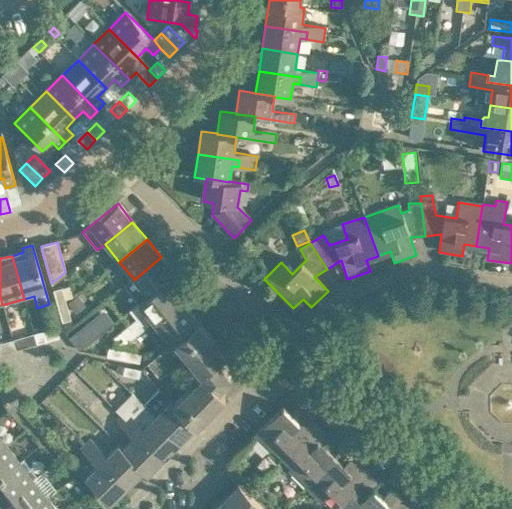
[(140,287),(130,295),(138,304),(138,305),(148,296),(148,297),(166,282),(167,283),(176,275),(161,257),(134,280),(140,287)]
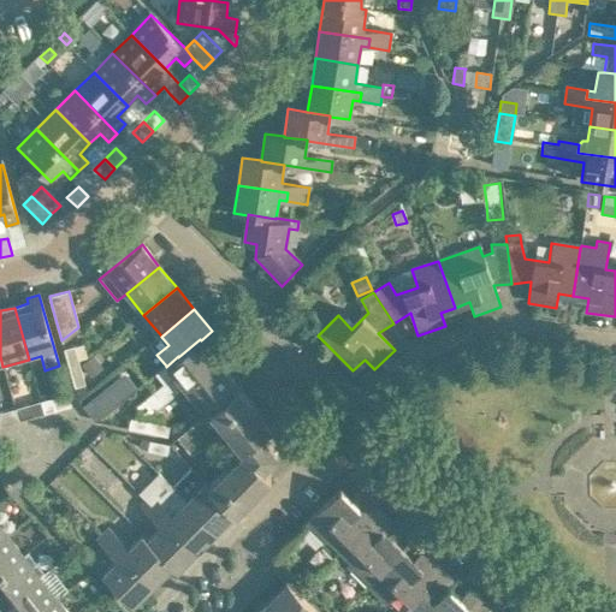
[(147,402),(154,411),(185,388),(184,387),(217,361),(201,340),(200,339),(178,357),(178,356),(166,367),(166,366),(155,375),(165,387),(147,402)]
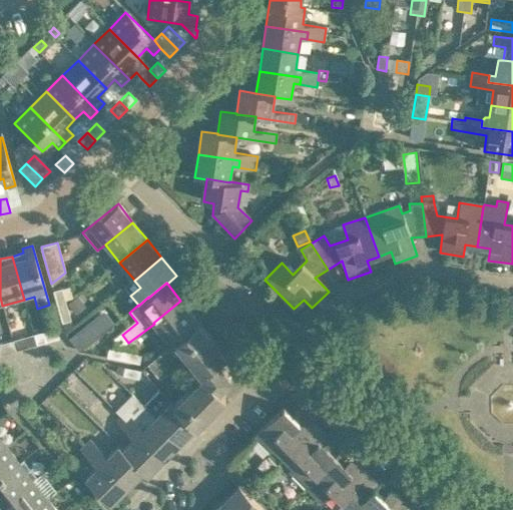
[(53,292),(57,306),(66,304),(62,290),(53,292)]
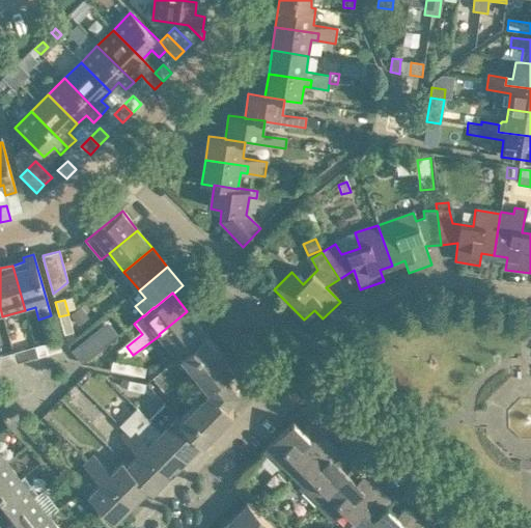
[(159,334),(160,335),(174,353),(177,351),(179,353),(204,333),(187,311),(159,334)]
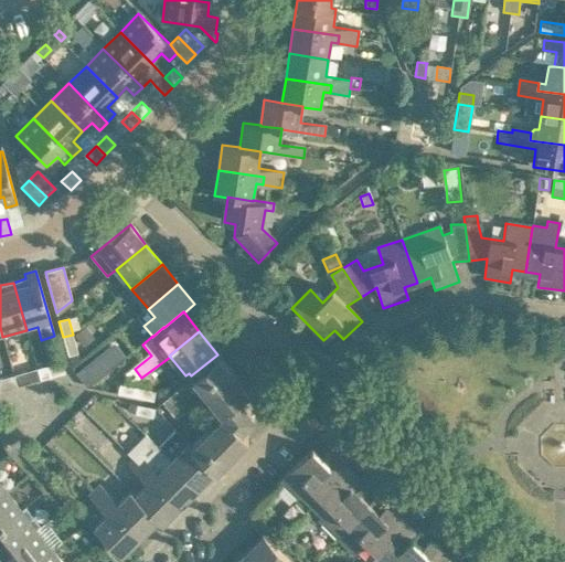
[(80,361),(73,335),(63,337),(72,368),(80,361)]
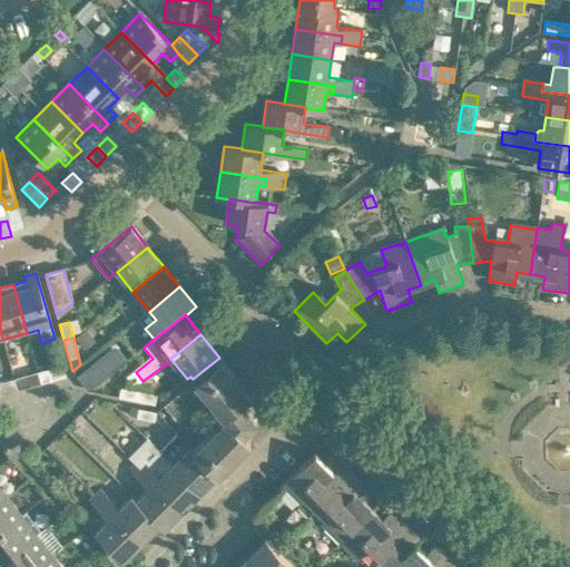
[(115,348),(85,371),(77,378),(88,392),(96,387),(126,361),(115,348)]
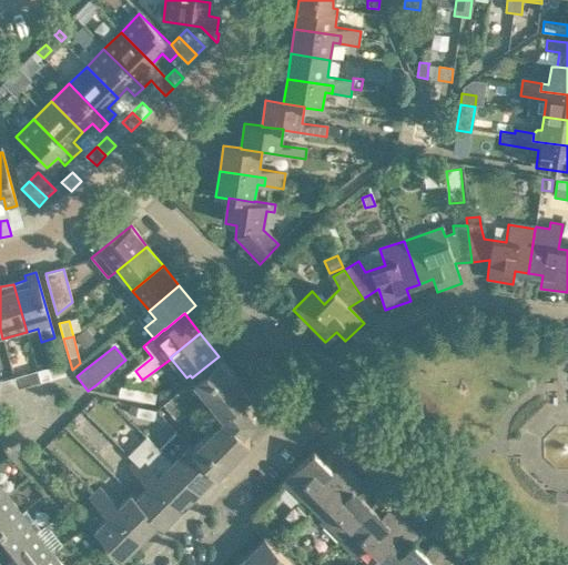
[(224,417),(193,449),(193,450),(217,474),(250,441),(242,433),(256,420),(253,416),(242,402),(251,395),(219,356),(192,377),(224,417)]
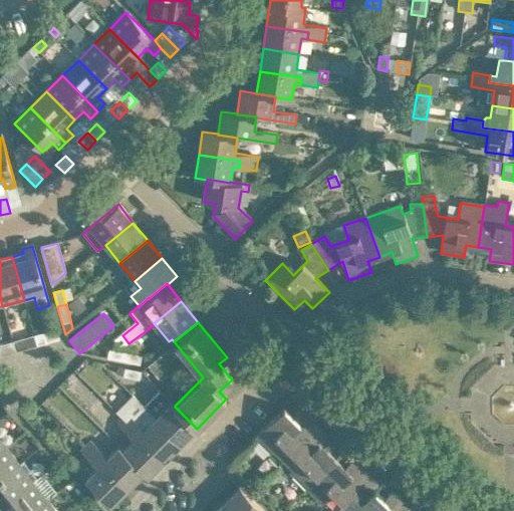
[(56,330),(43,334),(34,336),(37,346),(59,340),(56,330)]
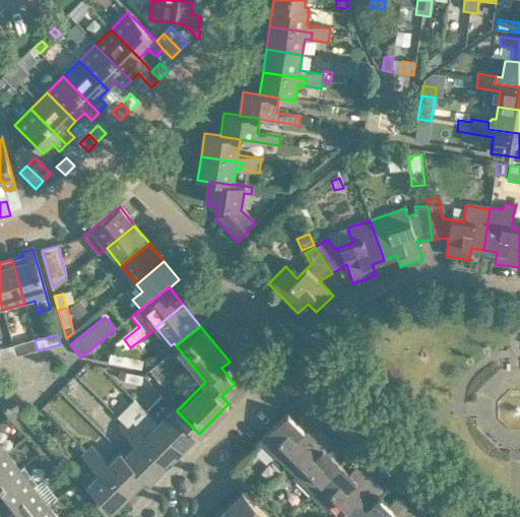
[(35,340),(26,342),(12,346),(15,357),(38,350),(35,340)]
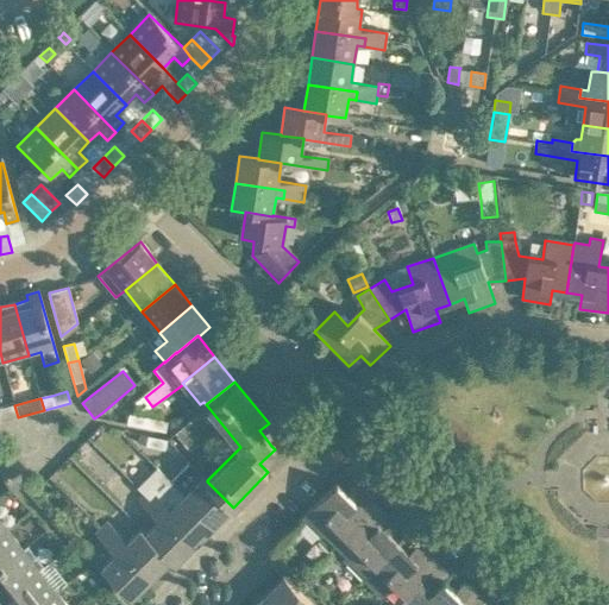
[(14,405),(0,409),(0,422),(18,417),(14,405)]
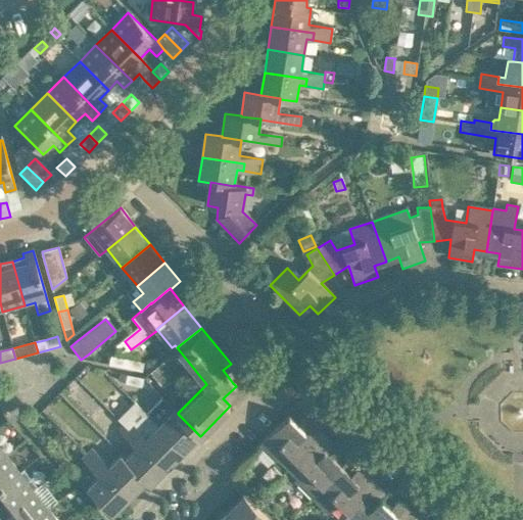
[(161,388),(174,379),(169,373),(179,364),(172,356),(149,374),(161,388)]
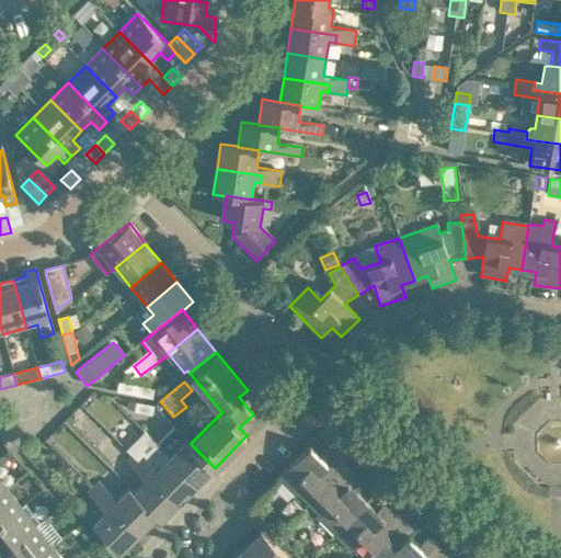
[(116,391),(135,396),(137,386),(118,383),(116,391)]
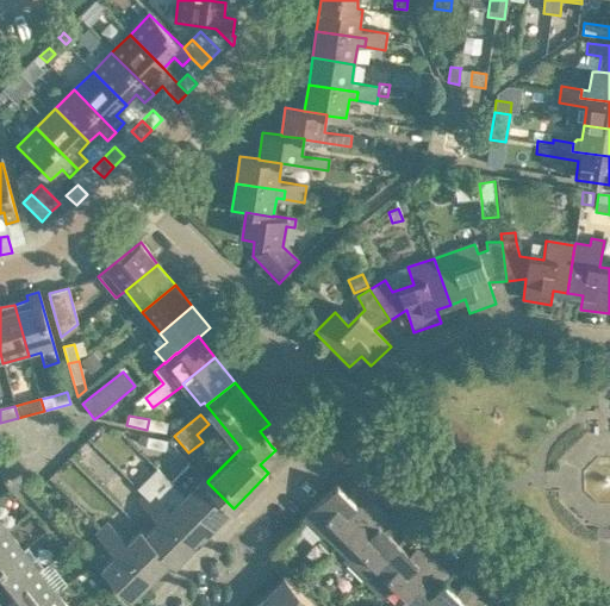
[(166,433),(168,423),(149,419),(147,430),(166,433)]
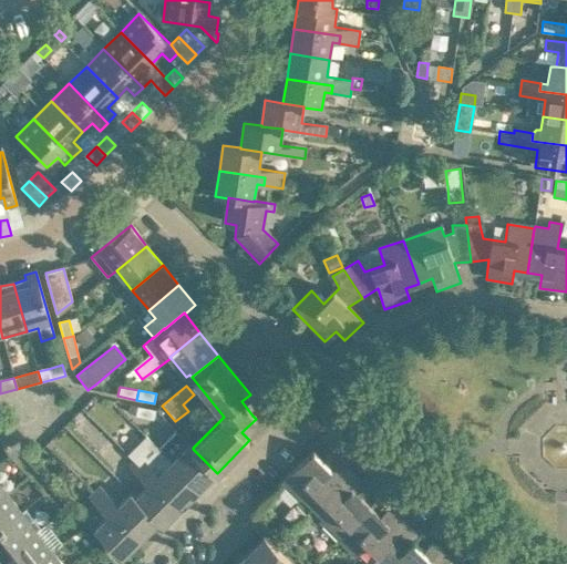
[(154,420),(156,410),(137,407),(135,417),(154,420)]
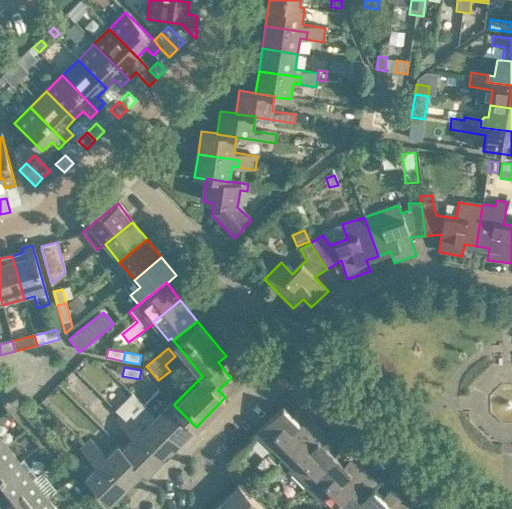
[(155,417),(154,418),(180,443),(196,427),(174,405),(174,404),(159,389),(143,404),(149,411),(155,417)]
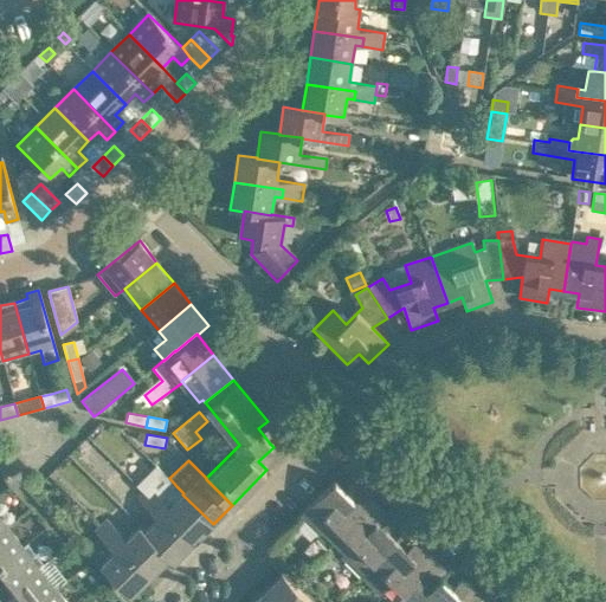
[(314,541),(324,552),(334,543),(375,503),(356,483),(346,492),(335,481),(301,517),(320,535),(314,541)]
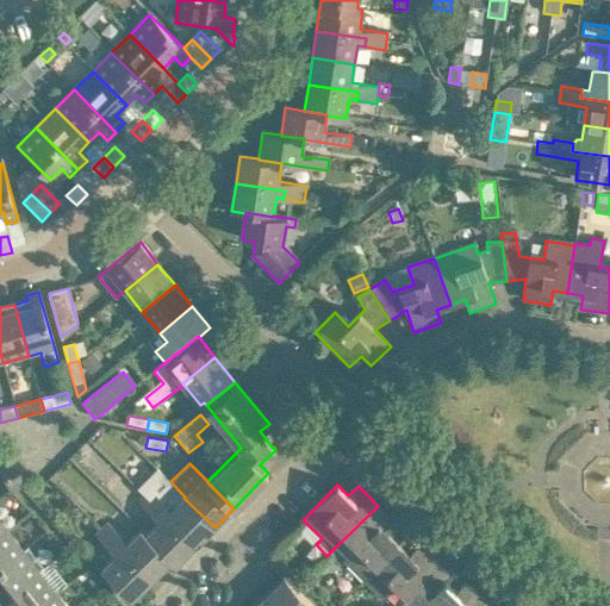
[(166,506),(160,512),(194,547),(215,528),(184,498),(185,497),(178,489),(163,504),(166,506)]
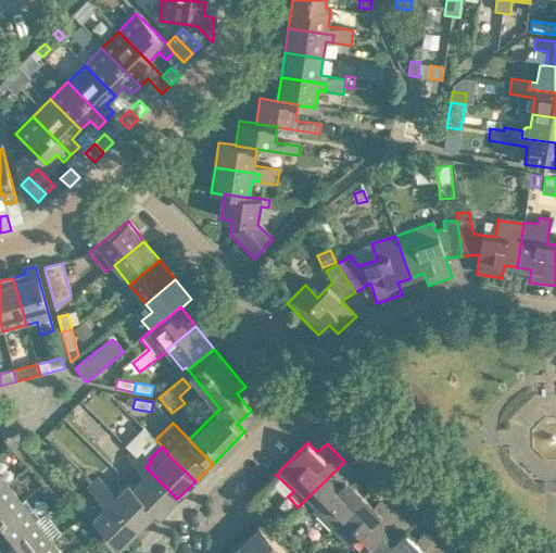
[(127,459),(134,465),(144,454),(138,448),(127,459)]
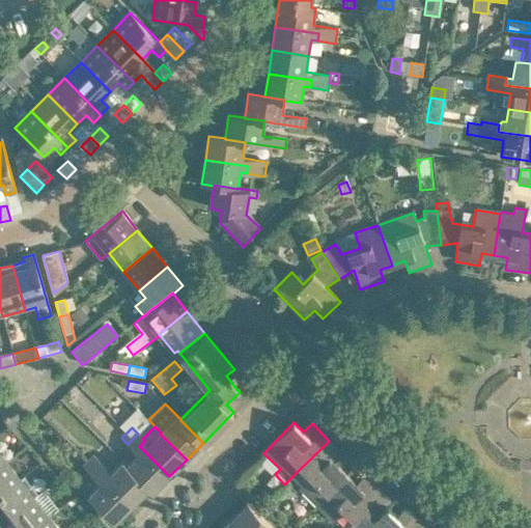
[(128,444),(138,455),(128,466),(127,467),(148,489),(152,493),(169,476),(139,446),(144,441),(142,439),(138,434),(128,444)]
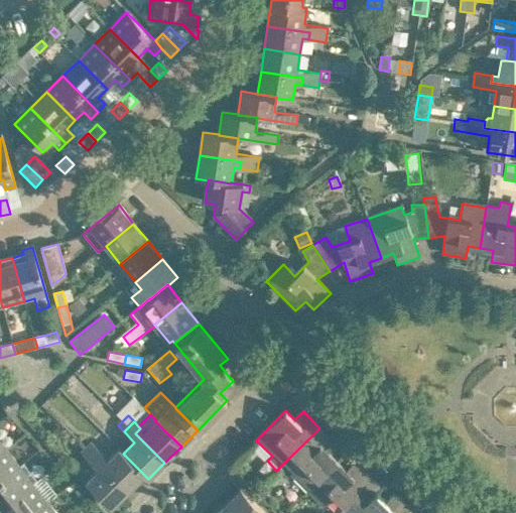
[(328,453),(337,444),(319,428),(284,463),(293,472),(290,475),(307,491),(337,462),(328,453)]
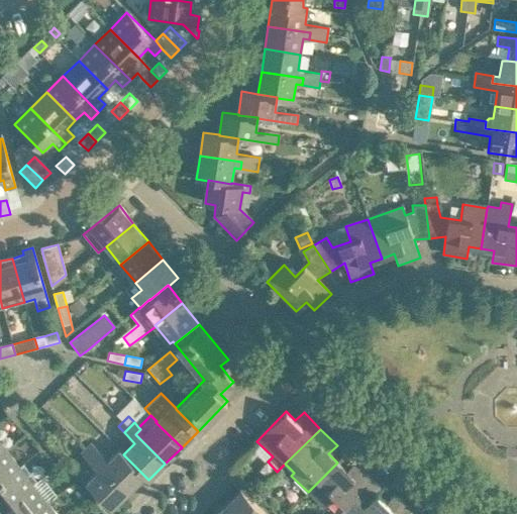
[(91,444),(81,454),(88,460),(97,450),(91,444)]
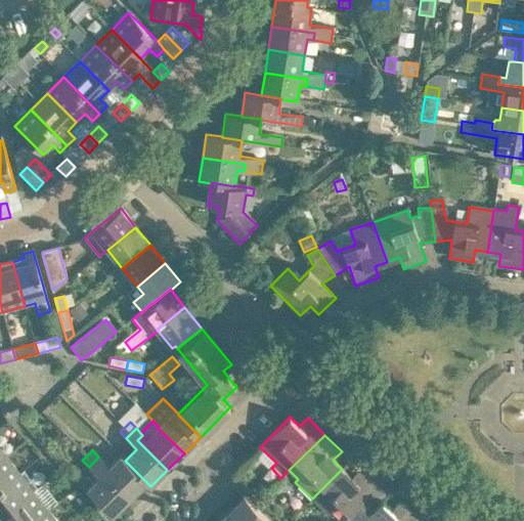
[(105,464),(100,468),(130,498),(146,482),(125,461),(126,460),(121,456),(110,468),(105,464)]
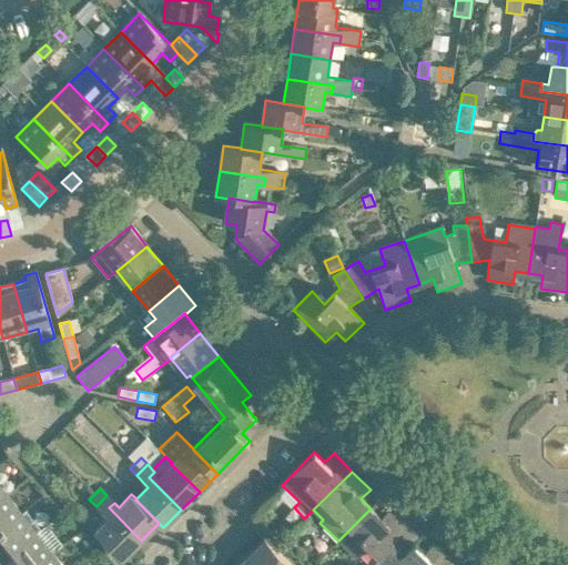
[(0,532),(27,512),(24,510),(20,514),(6,495),(0,500),(0,532)]
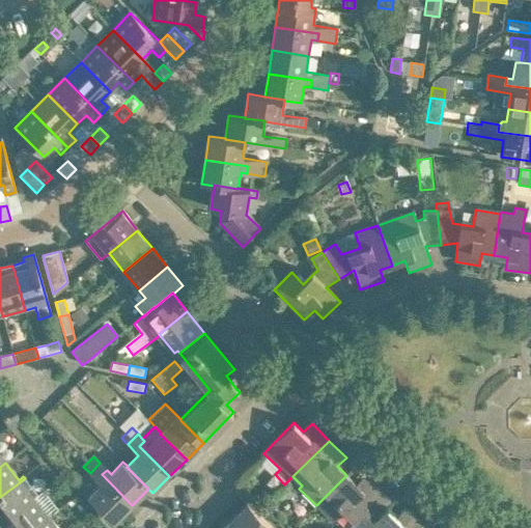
[(107,470),(100,463),(90,473),(101,484),(88,496),(114,522),(132,505),(102,474),(107,470)]
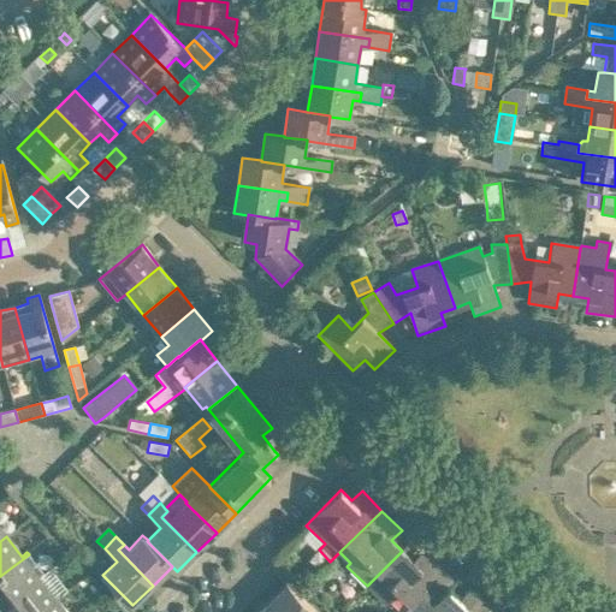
[(413,562),(402,551),(367,586),(386,606),(400,593),(419,611),(426,611),(450,588),(455,583),(424,552),(413,562)]
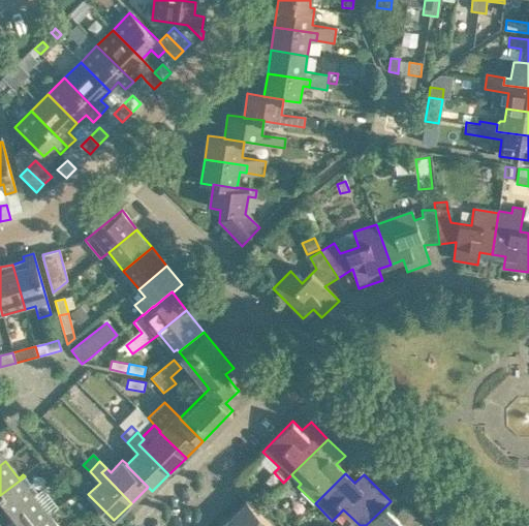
[(0,524),(2,523),(39,494),(25,476),(0,495),(0,524)]
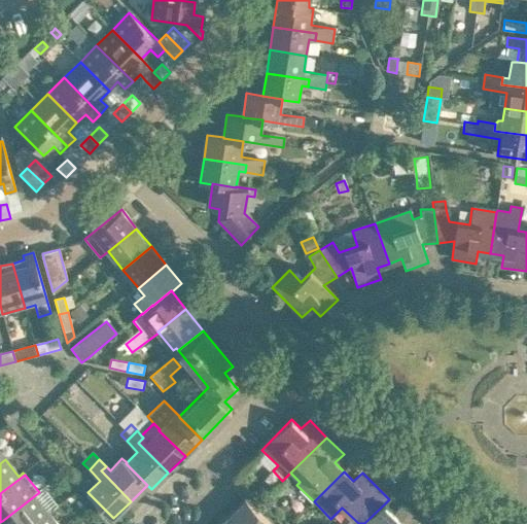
[(48,515),(54,511),(39,492),(2,521),(4,523),(35,523),(48,514),(48,515)]
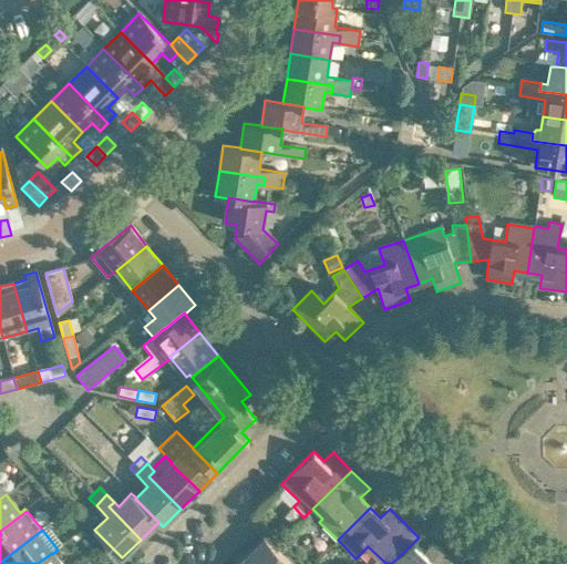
[(90,555),(99,547),(89,537),(81,545),(90,555)]
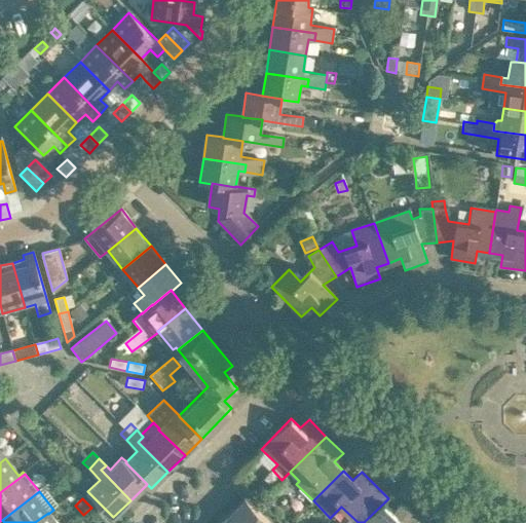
[(268,522),(243,498),(225,517),(231,522),(268,522)]
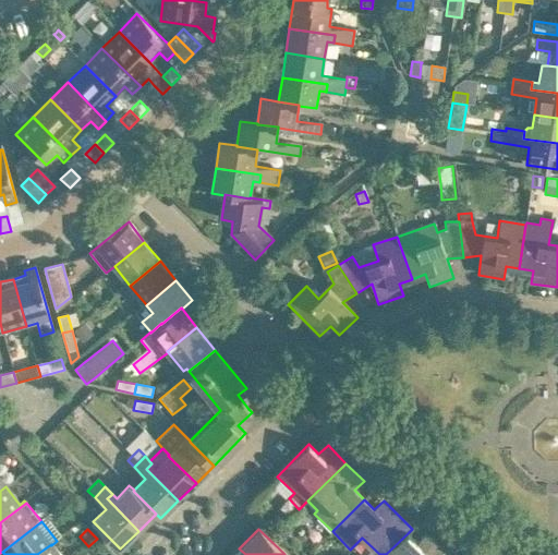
[(440,554),(444,552),(426,534),(416,543),(408,533),(386,554),(440,554)]
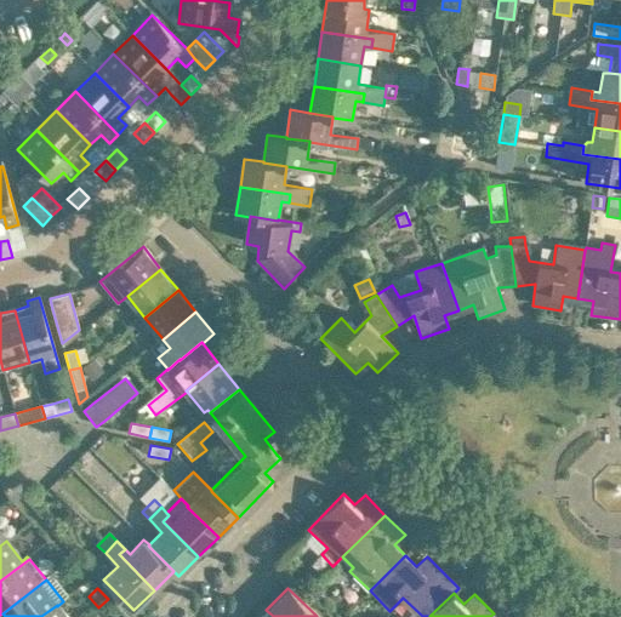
[(66,616),(57,606),(57,605),(41,616),(66,616)]
